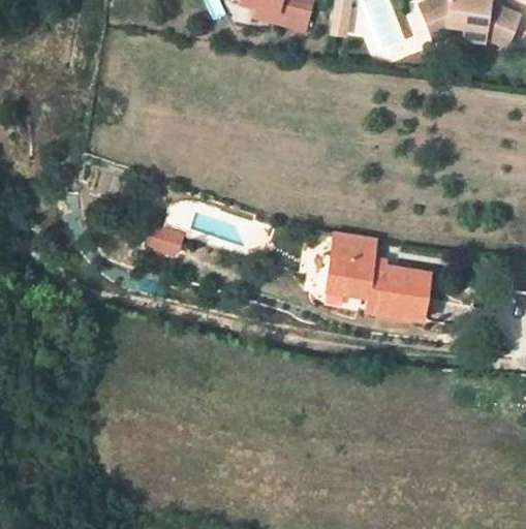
[(205,0),(210,14),(224,9),(220,0),(205,0)]
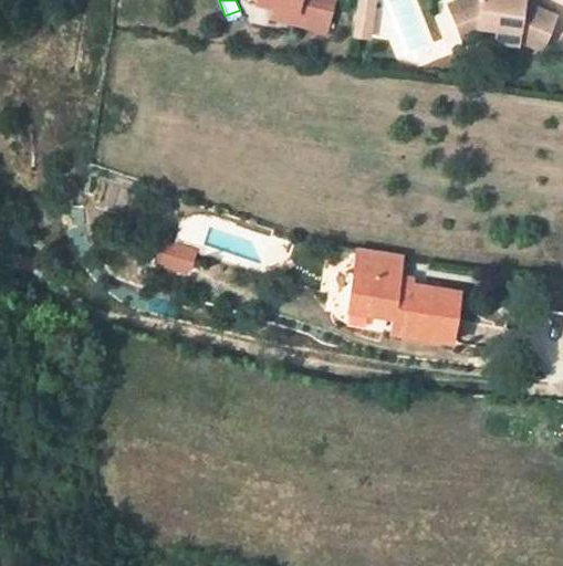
[(293,28),(324,31),(327,0),(244,0),(248,3),(272,6),(271,16),(294,18),(293,28)]
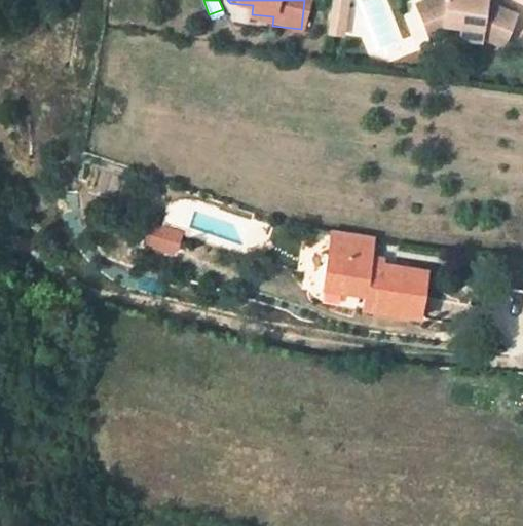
[(344,35),(348,0),(329,0),(325,33),(344,35)]
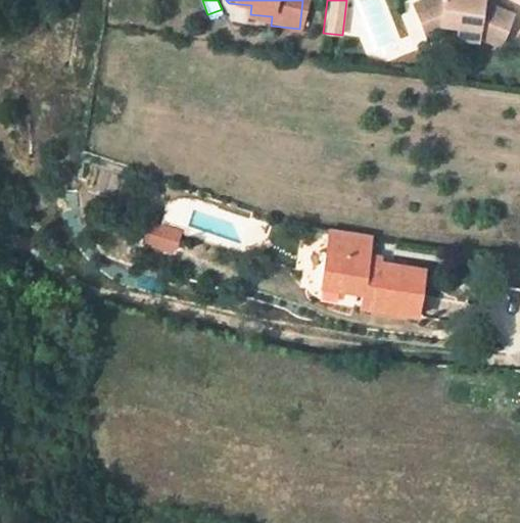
[(414,0),(404,5),(416,31),(427,24),(450,32),(446,40),(466,47),(468,39),(492,47),(504,13),(475,4),(475,0),(414,0)]
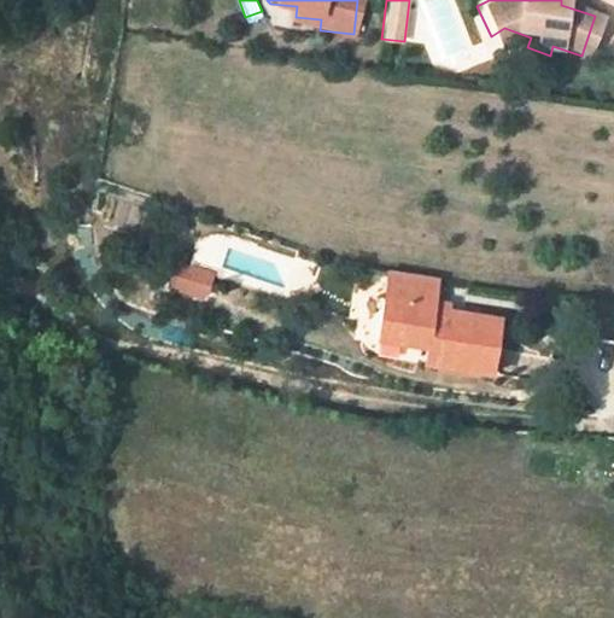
[(206,296),(214,273),(180,263),(173,285),(206,296)]
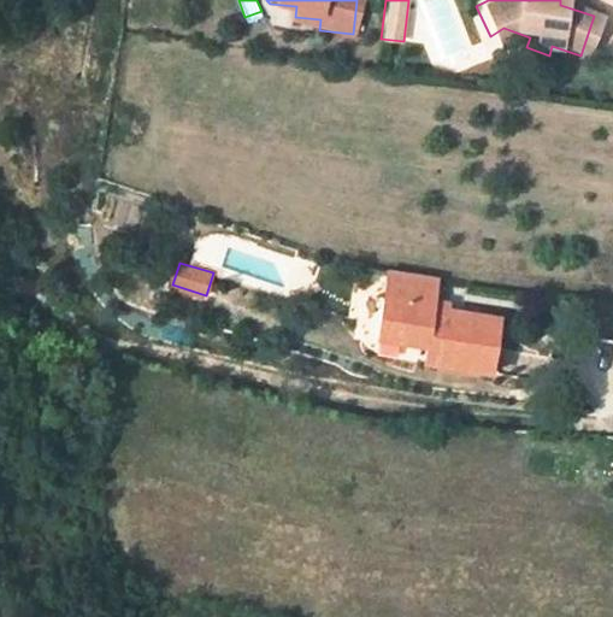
[(505,318),(436,307),(442,277),(396,270),(390,304),(385,307),(381,338),(430,345),(428,360),(442,363),(476,369),(496,371),(505,318)]
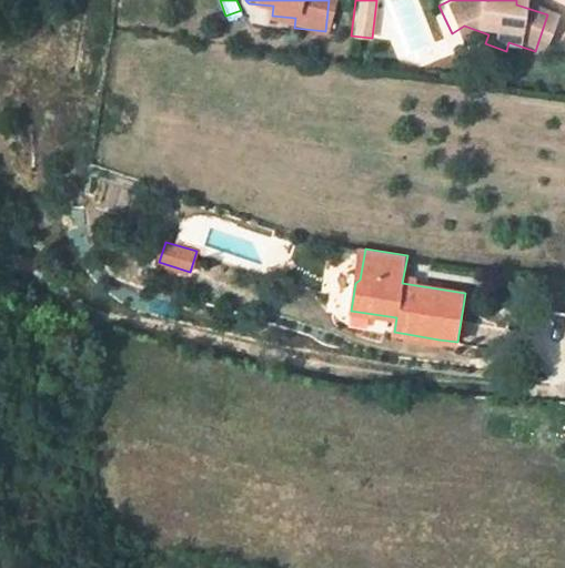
[(439,340),(407,334),(407,341),(437,345),(439,340)]
